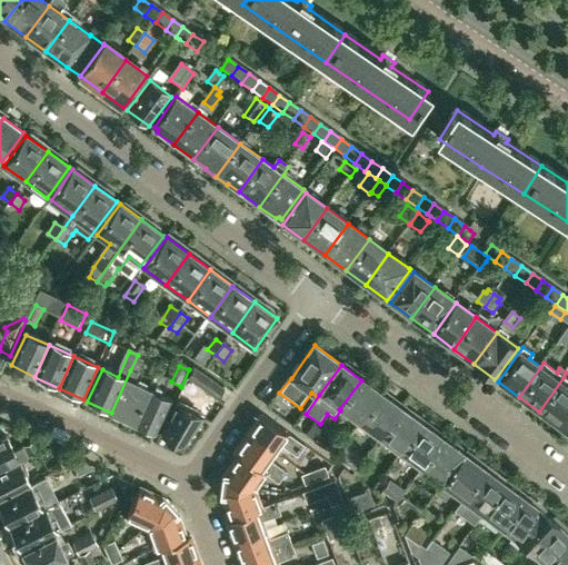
[(218,400),(225,390),(195,369),(188,380),(218,400)]
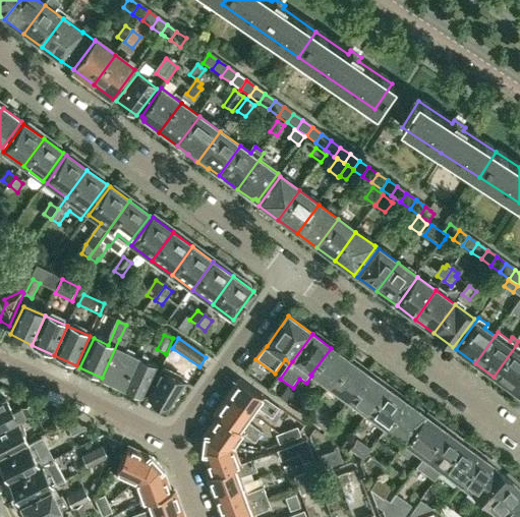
[(122,351),(126,343),(119,339),(102,378),(124,388),(137,358),(122,351)]
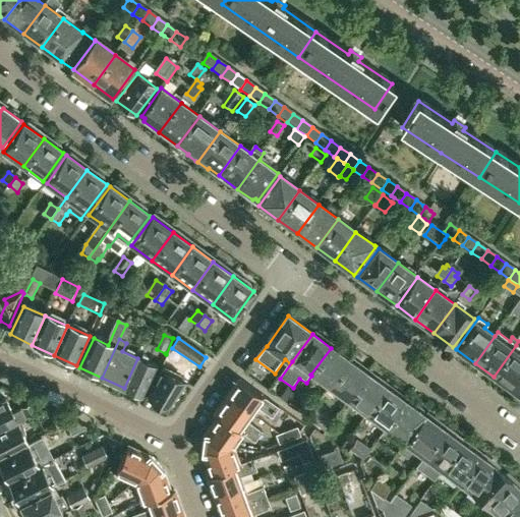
[(494,377),(511,389),(519,377),(519,348),(516,345),(494,377)]
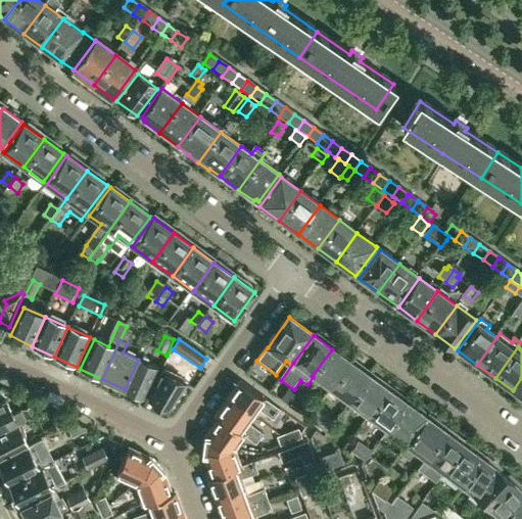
[(313,377),(331,390),(350,363),(332,349),(312,376),(313,377)]
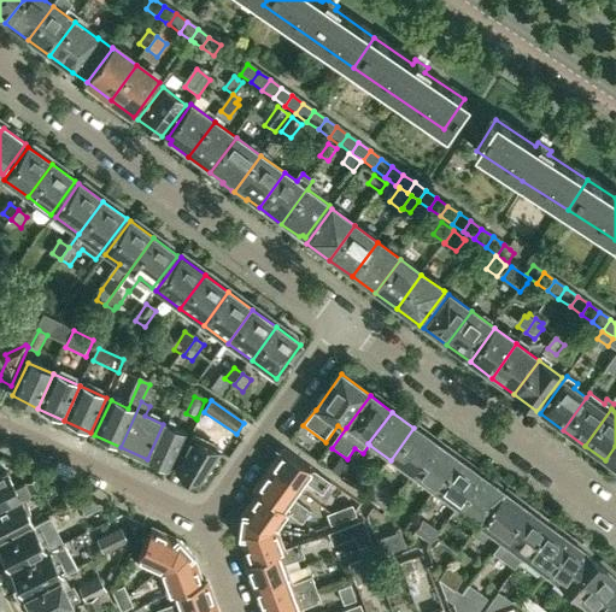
[(171,471),(187,436),(163,424),(147,459),(148,460),(150,464),(154,466),(159,465),(171,471)]
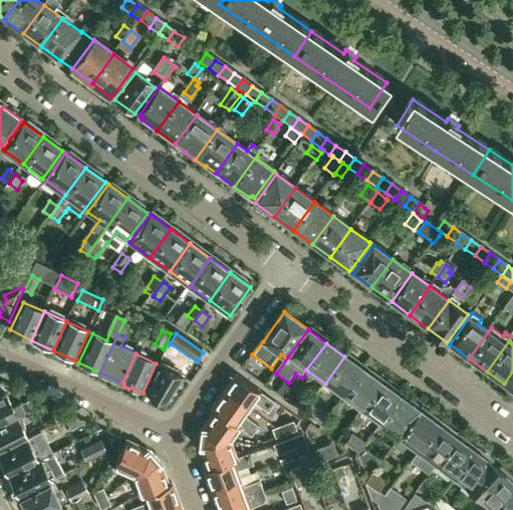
[(325,384),(343,397),(363,370),(344,356),(325,384)]
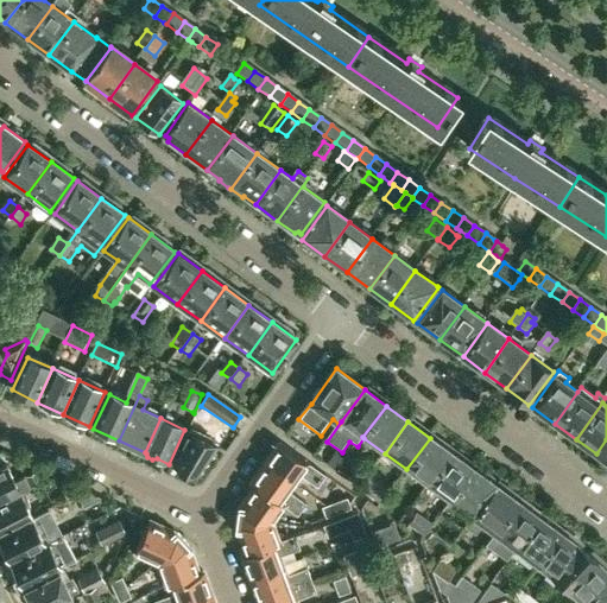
[(174,465),(197,477),(217,448),(189,432),(174,465)]
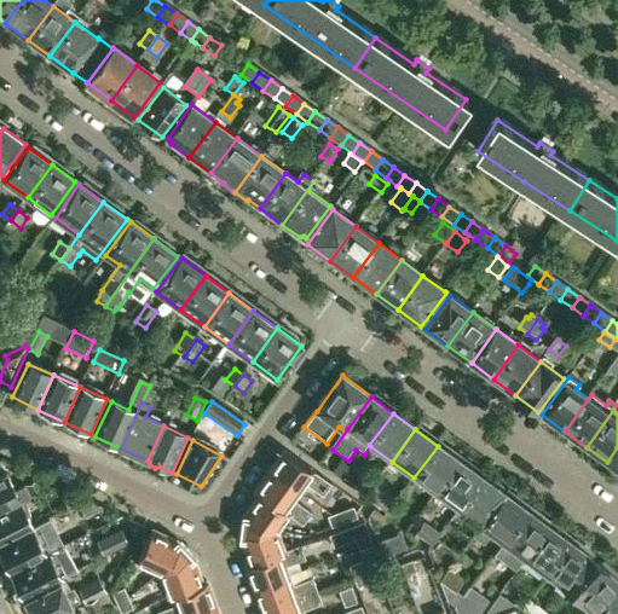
[(414,478),(437,493),(460,462),(438,446),(414,478)]
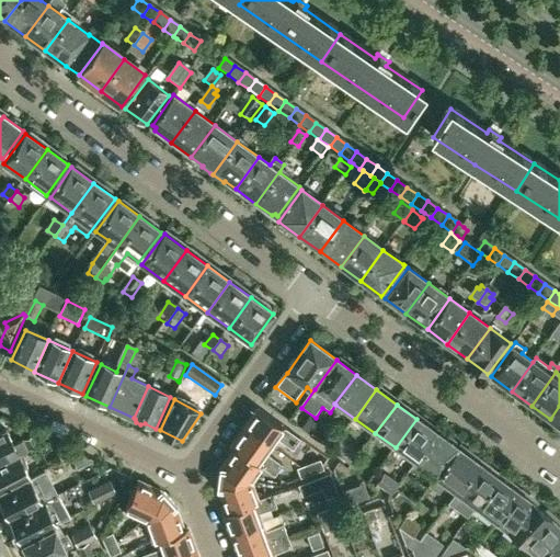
[(559,406),(550,419),(559,425),(559,406)]
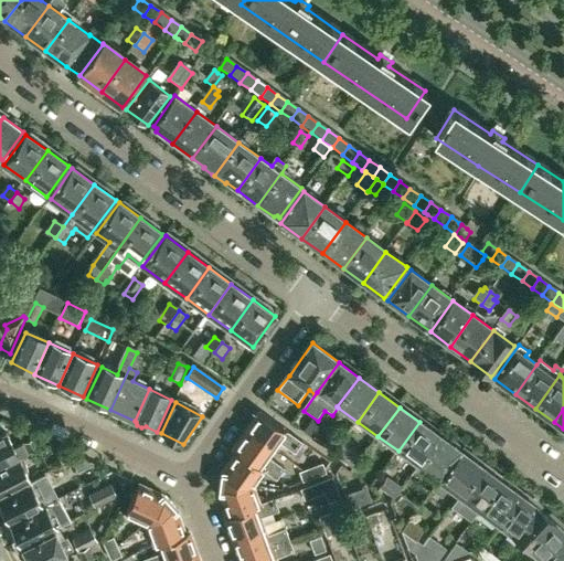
[(290,435),(261,414),(247,434),(274,452),(279,443),(296,455),(304,444),(290,435)]
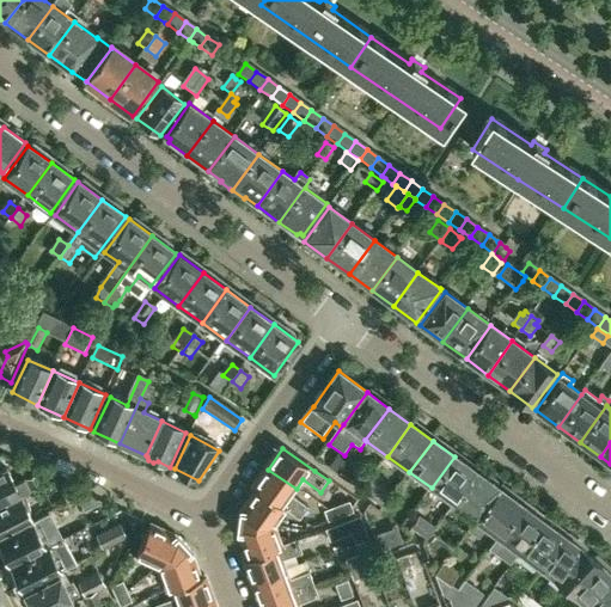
[(432,488),(453,503),(477,473),(454,457),(432,488)]
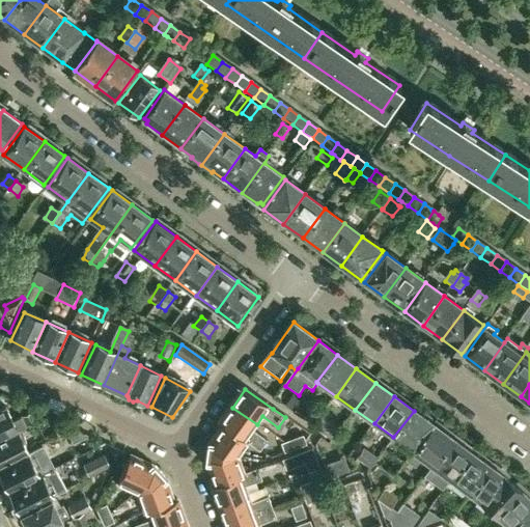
[(285,397),(280,405),(294,414),(299,407),(285,397)]
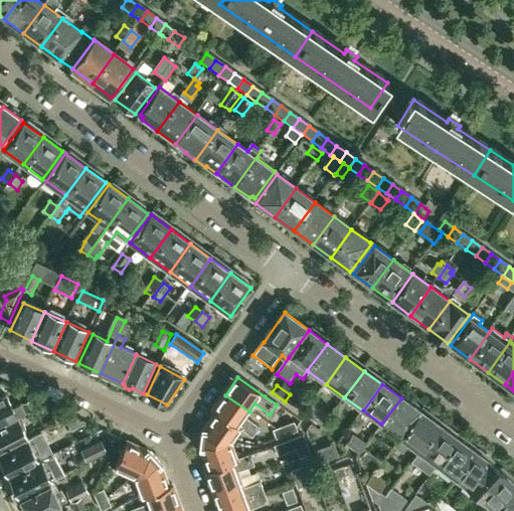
[(303,403),(290,394),(285,401),(298,410),(303,403)]
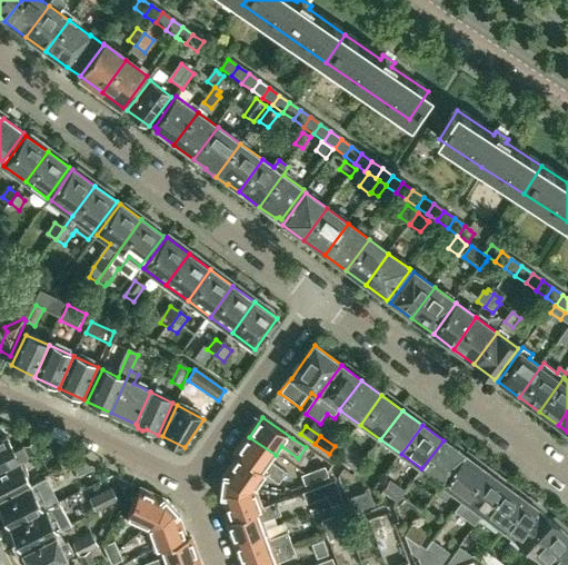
[(236,455),(239,457),(266,475),(279,485),(286,474),(270,463),(276,455),(249,437),(236,455)]
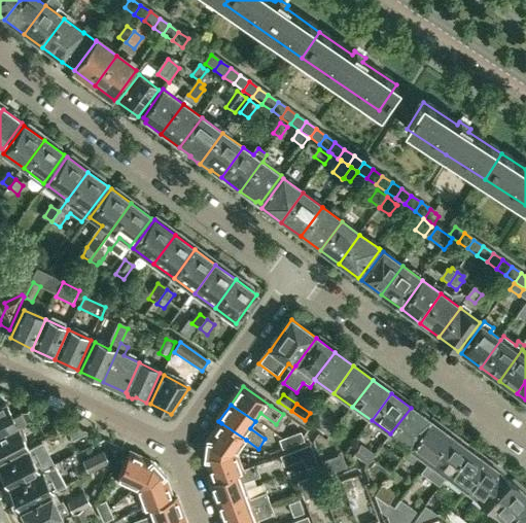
[(34,411),(22,417),(13,421),(6,406),(0,409),(0,438),(18,428),(37,418),(34,411)]
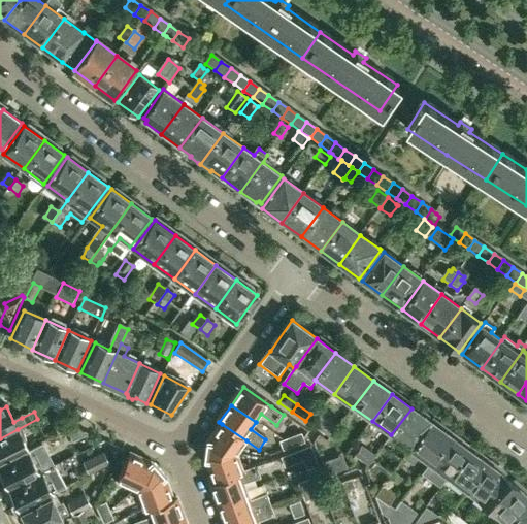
[(391,434),(410,449),(430,423),(412,408),(391,434)]
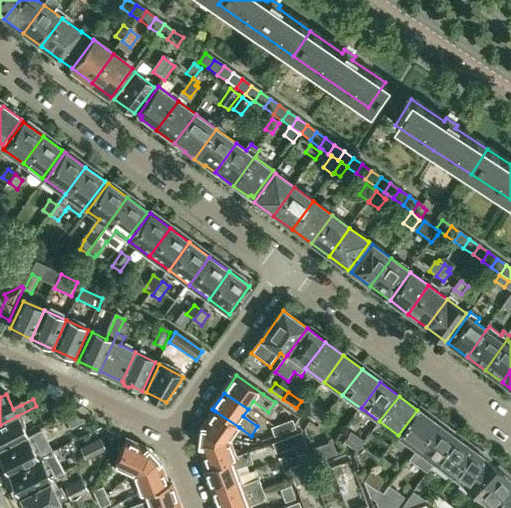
[(72,415),(60,409),(52,413),(57,423),(66,419),(65,419),(72,415)]
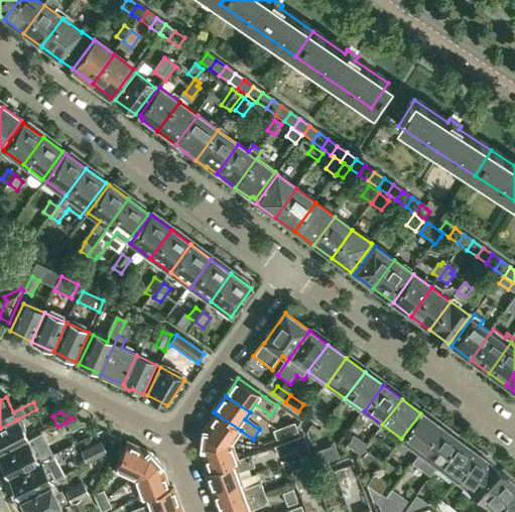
[(420,413),(401,438),(395,448),(404,454),(410,444),(421,454),(441,427),(437,425),(439,422),(432,416),(429,419),(420,413)]
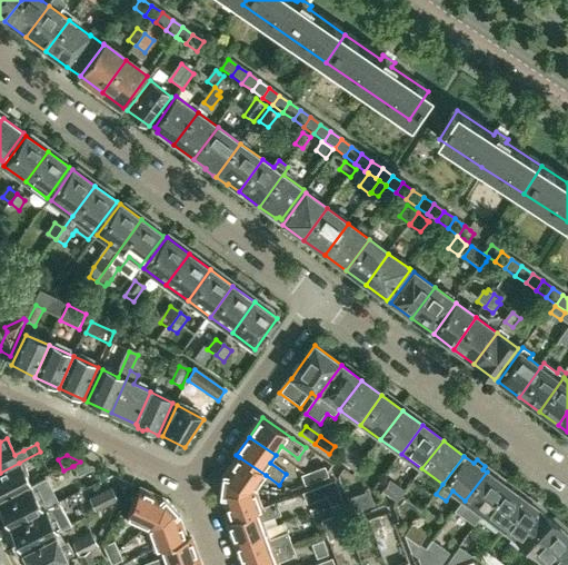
[(223,478),(222,488),(256,493),(256,492),(266,475),(239,457),(223,478)]
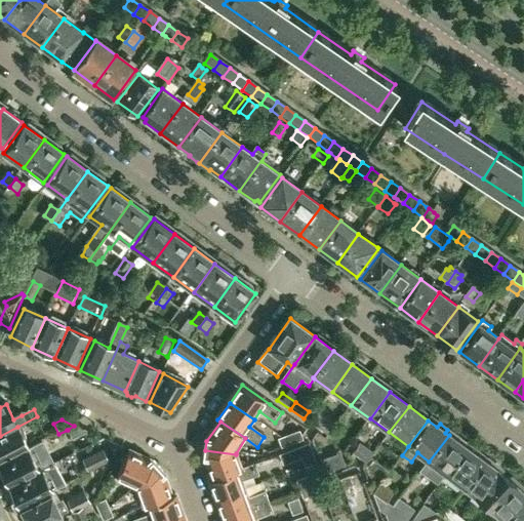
[(320,422),(316,427),(316,428),(328,436),(333,430),(320,422)]
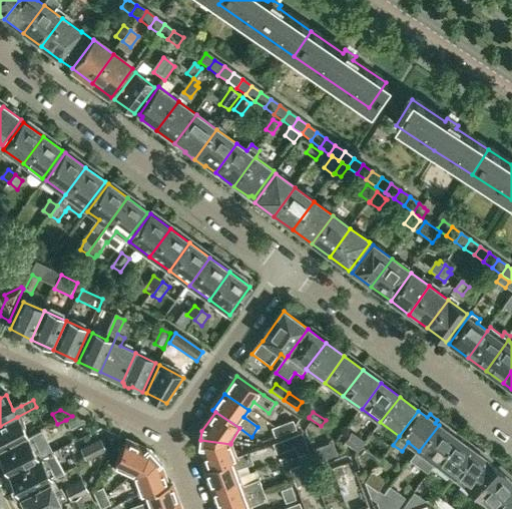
[(86,423),(72,416),(65,420),(66,420),(70,431),(86,423)]
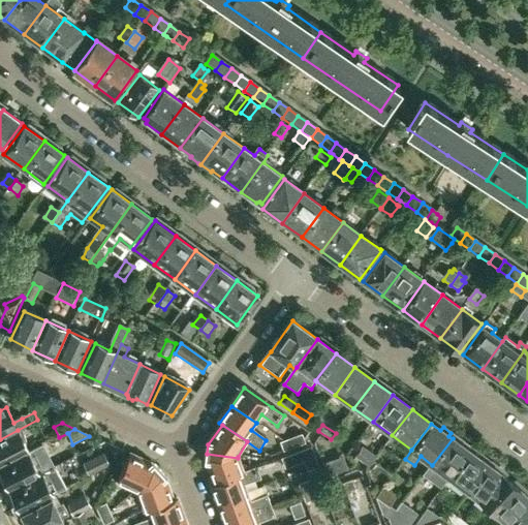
[(0,439),(0,468),(29,454),(18,430),(0,439)]
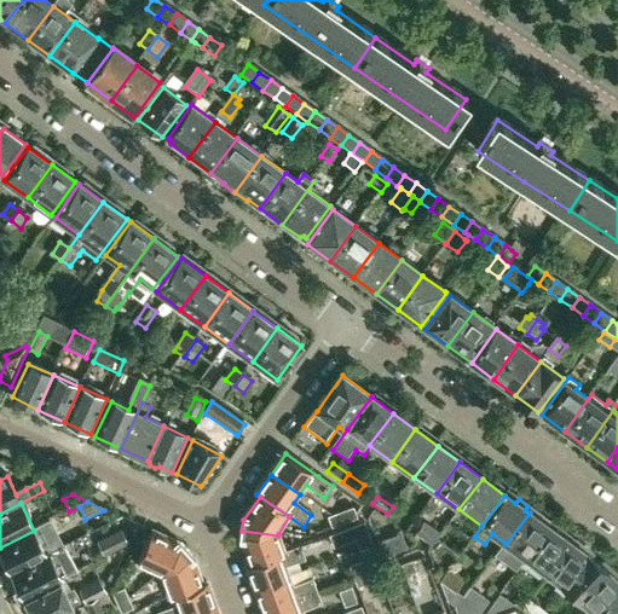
[(354,510),(341,515),(346,525),(358,521),(354,510)]
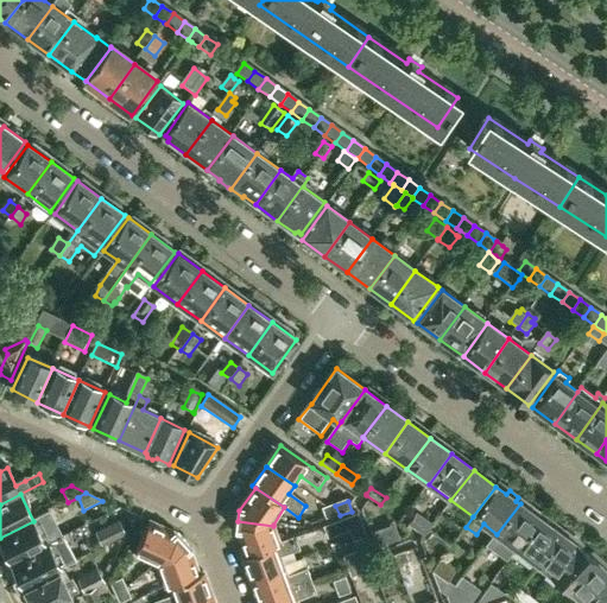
[(497,534),(518,550),(542,520),(520,503),(497,534)]
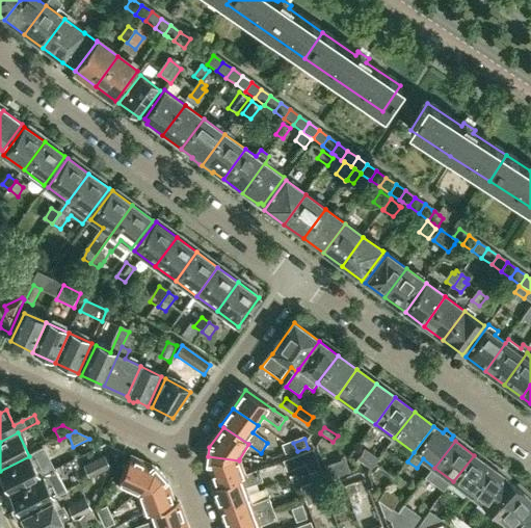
[(293,443),(282,446),(286,456),(297,451),(293,443)]
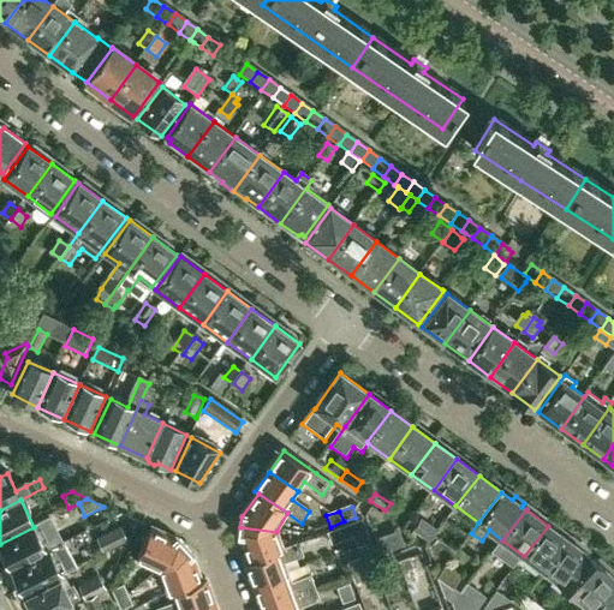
[(363,522),(353,526),(358,538),(368,533),(363,522)]
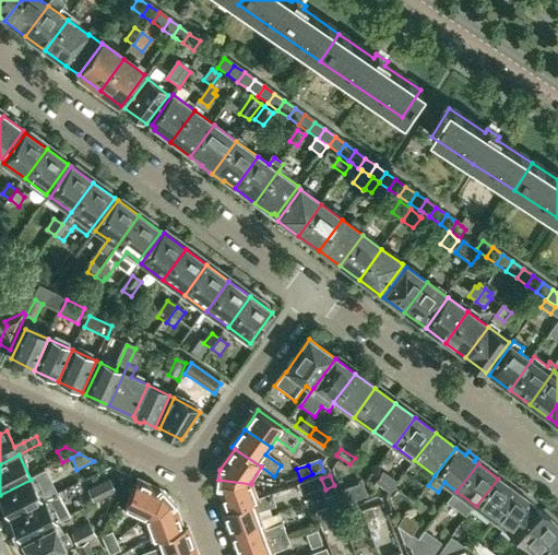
[(382,476),(378,483),(377,485),(390,494),(393,489),(394,491),(396,486),(382,476)]
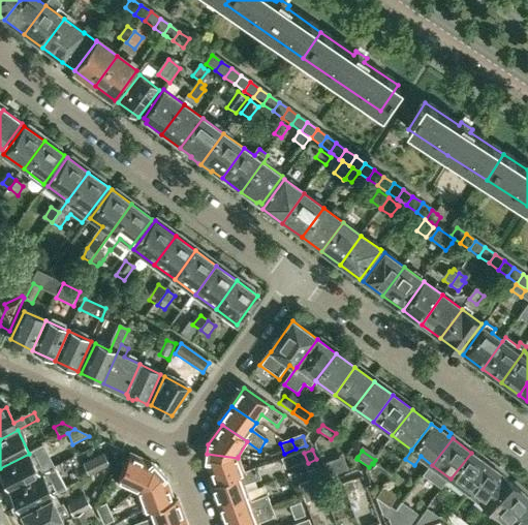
[(296,467),(300,465),(308,463),(304,453),(291,457),(296,467)]
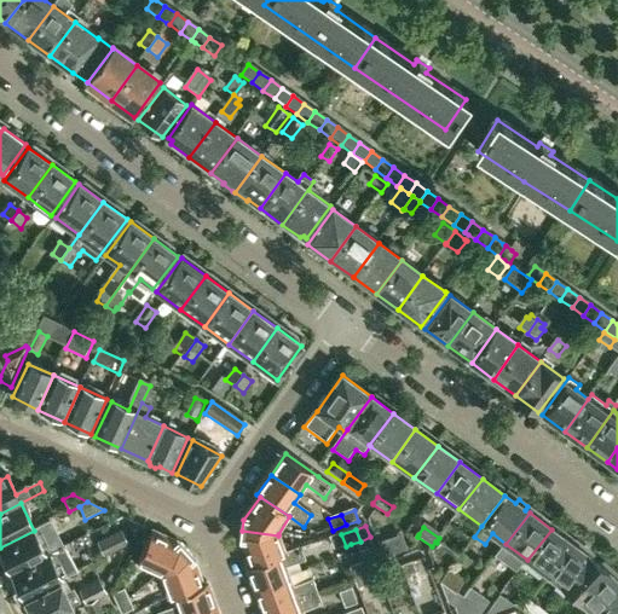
[(527,560),(549,575),(572,545),(552,529),(527,560)]
